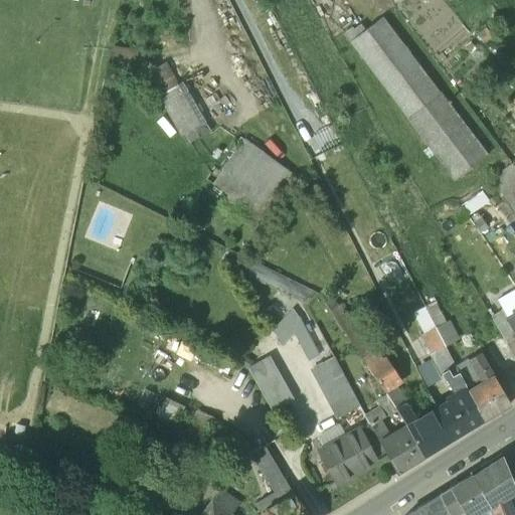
[(329,0),(316,0),(310,4),(326,32),(343,23),(329,0)]
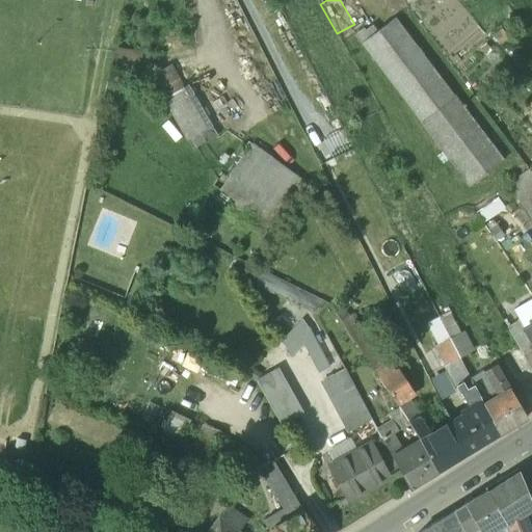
[(503,159),(395,17),(377,30),(363,42),(470,184),(503,159)]
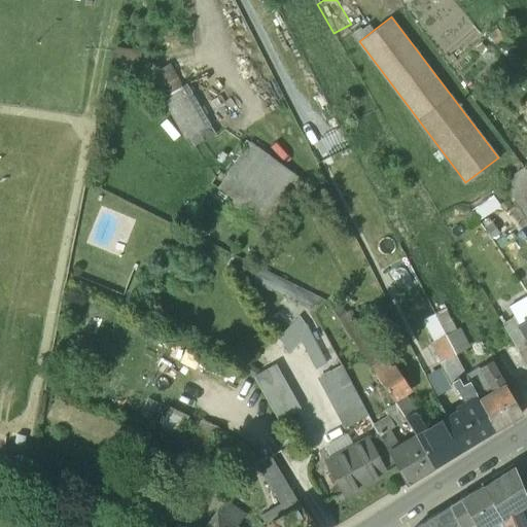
[(360,26),(352,32),(359,41),(374,30),(369,23),(362,28),(360,26)]
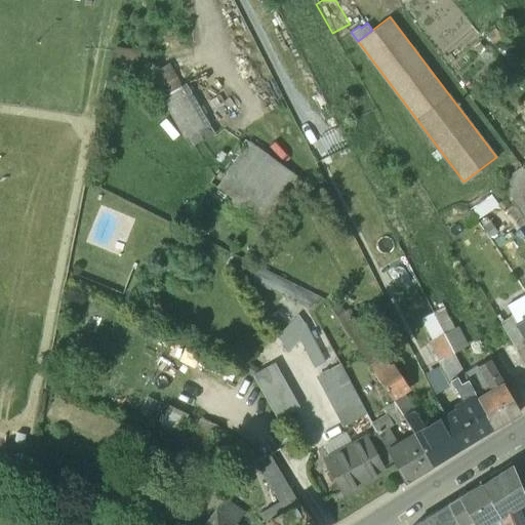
[(204,127),(168,64),(150,75),(155,84),(186,137),(204,127)]
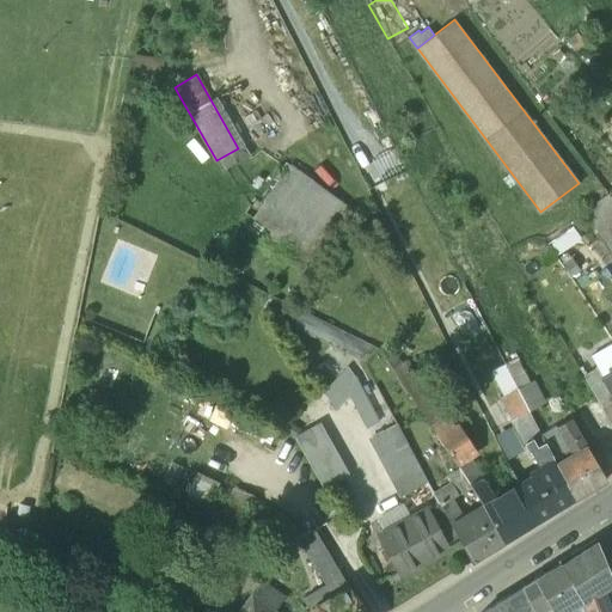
[(352,210),(289,166),(262,204),(254,199),(244,213),(271,232),(264,243),(287,258),(294,249),(313,263),(352,210)]
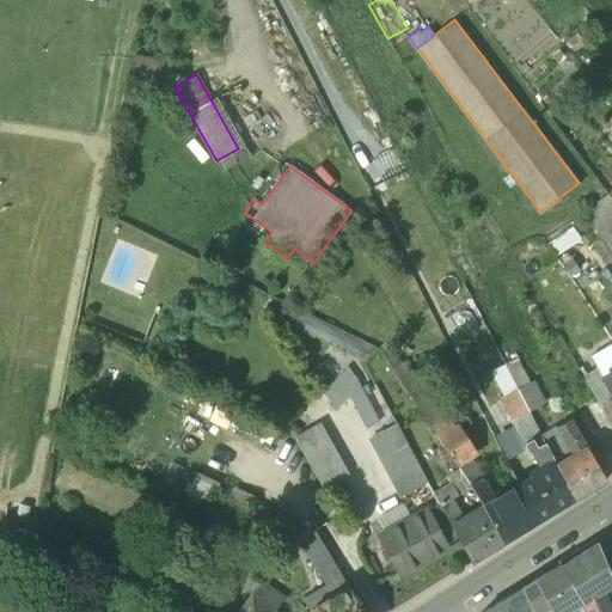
[(611,197),(609,193),(592,206),(604,221),(611,214),(611,197)]
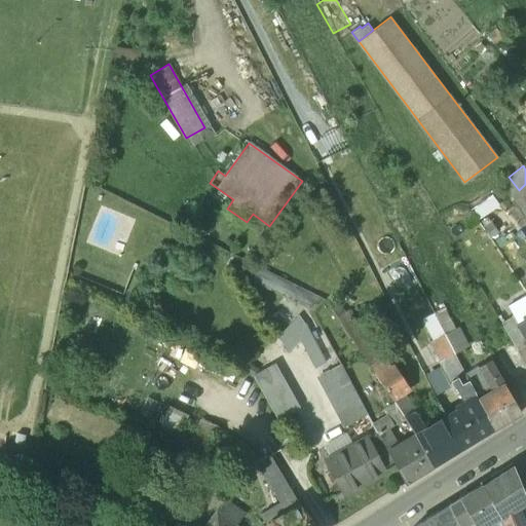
[(509,177),(502,182),(512,195),(513,195),(519,190),(509,177)]
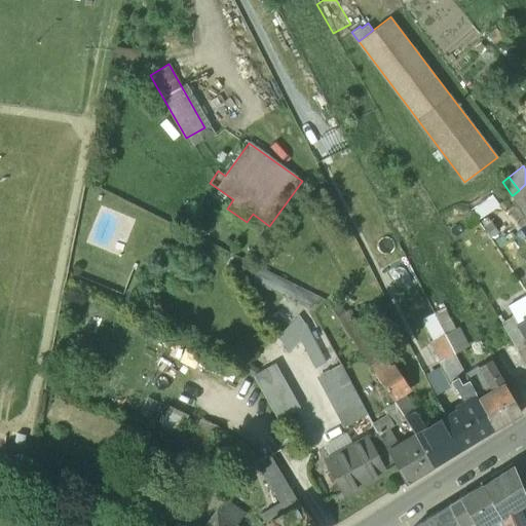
[(525,184),(519,190),(513,195),(521,207),(525,202),(525,184)]
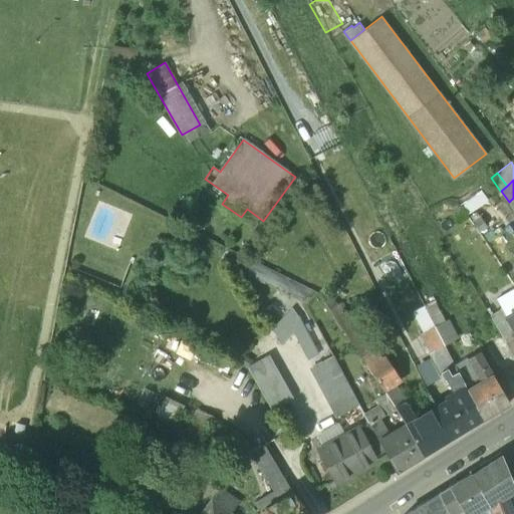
[(330,296),(323,301),(329,309),(334,305),(330,296)]
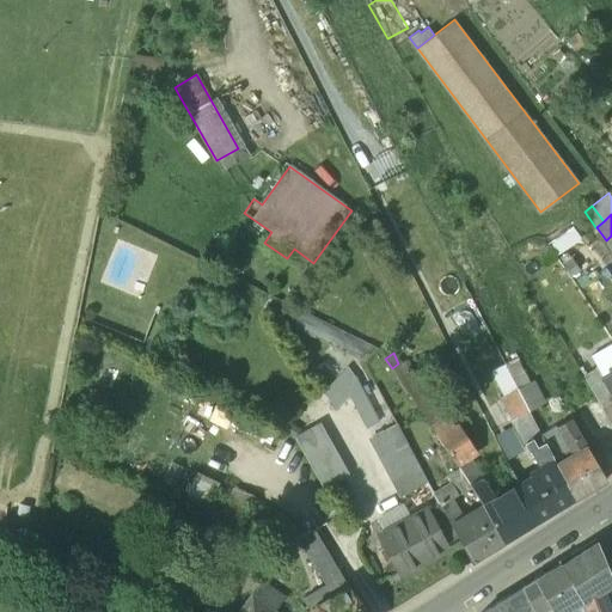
[(542,405),(516,356),(505,363),(518,389),(530,411),(542,405)]
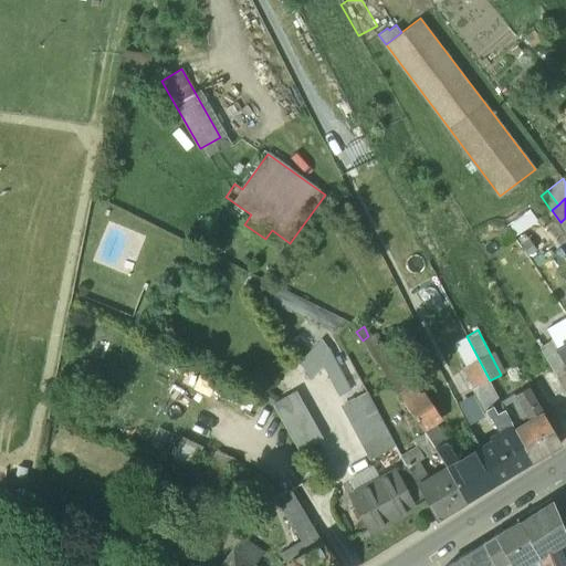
[(368,336),(363,341),(377,363),(388,356),(373,334),(368,336)]
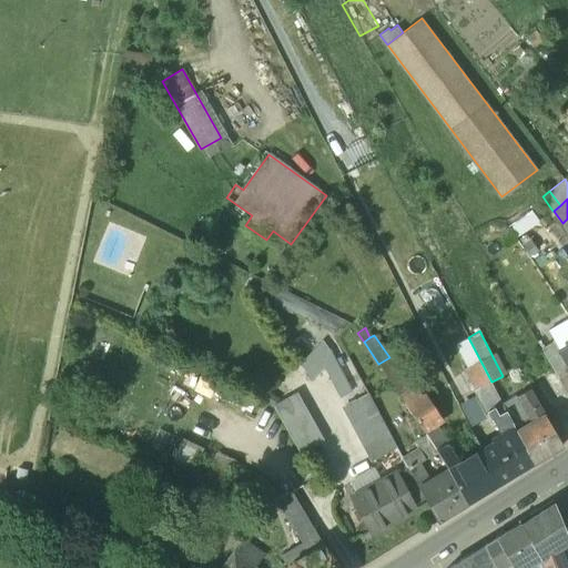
[(560,351),(554,340),(540,347),(557,377),(567,371),(567,367),(558,352),(558,351),(560,351)]
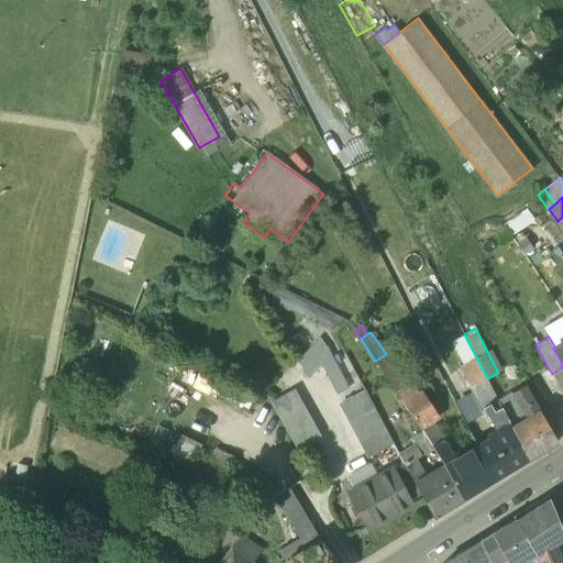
[(348,388),(326,348),(320,339),(309,351),(310,351),(299,362),(305,368),(301,371),(308,377),(321,362),(339,394),(348,388)]
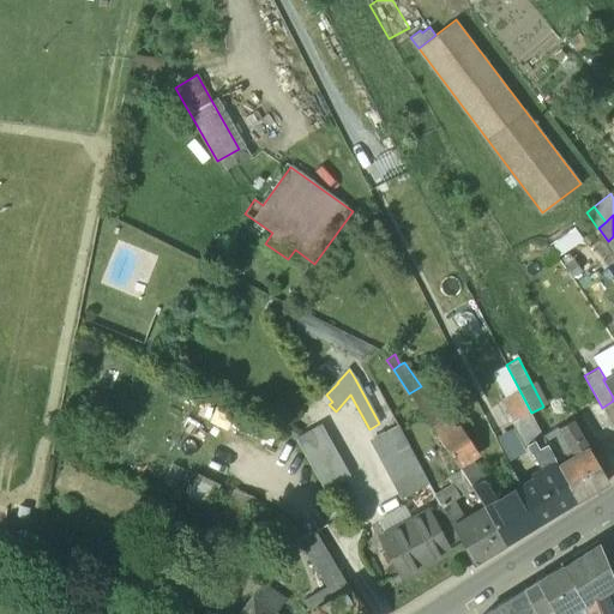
[(613,373),(606,379),(603,380),(613,397),(613,373)]
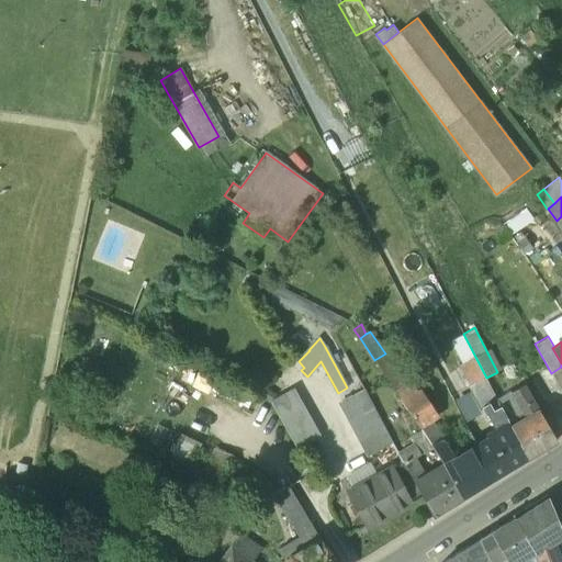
[(385,353),(374,360),(386,379),(398,370),(386,352),(385,353)]
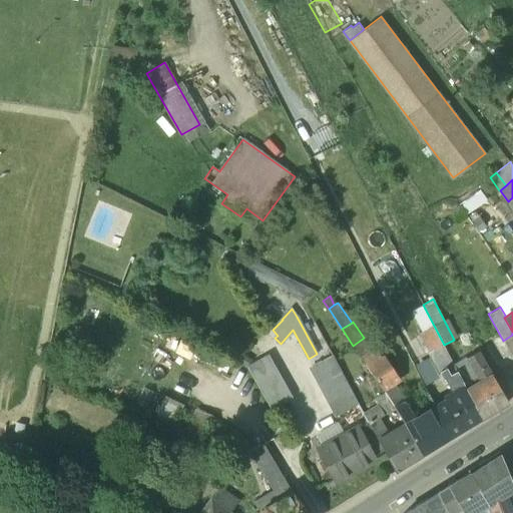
[(444,345),(434,326),(420,333),(430,352),(444,345)]
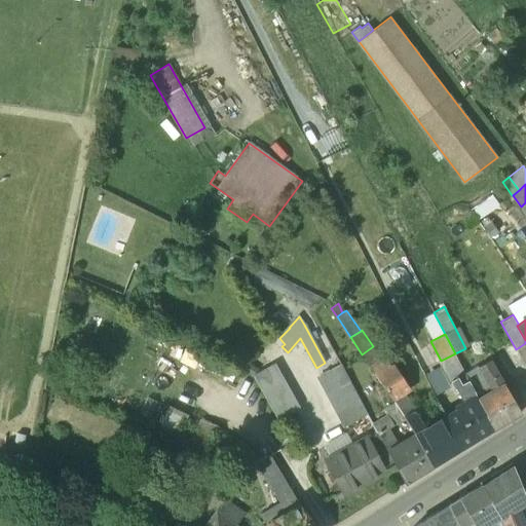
[(373,346),(362,354),(370,366),(384,357),(376,344),(373,346)]
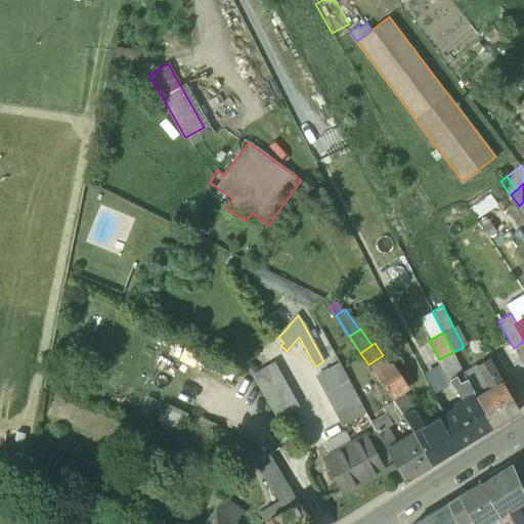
[(453,352),(439,359),(450,380),(457,376),(461,383),(467,380),(453,352)]
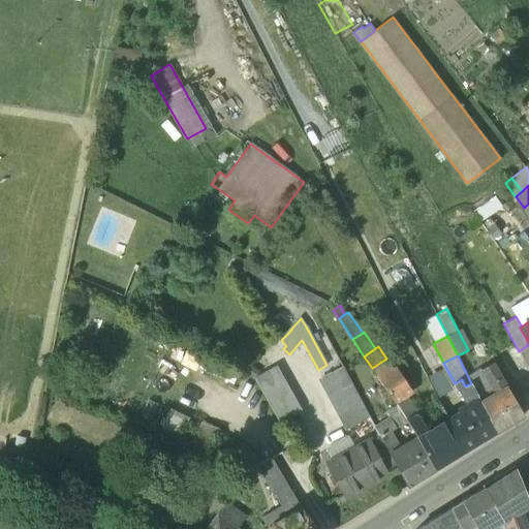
[(386,359),(372,368),(379,378),(394,370),(386,359)]
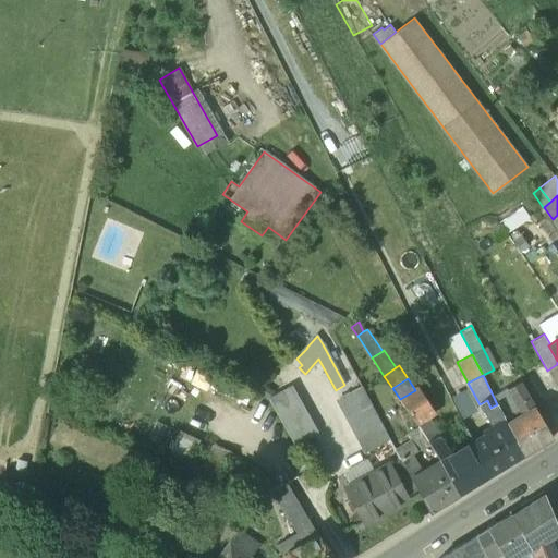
[(534,407),(520,381),(508,389),(522,414),(534,407)]
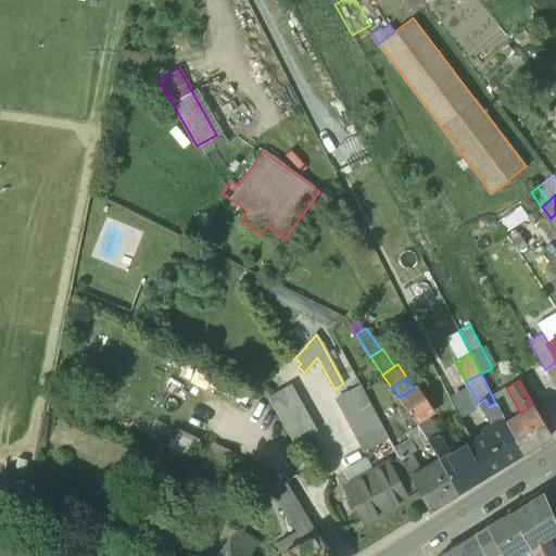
[(266,394),(290,440),(316,427),(292,381),(266,394)]
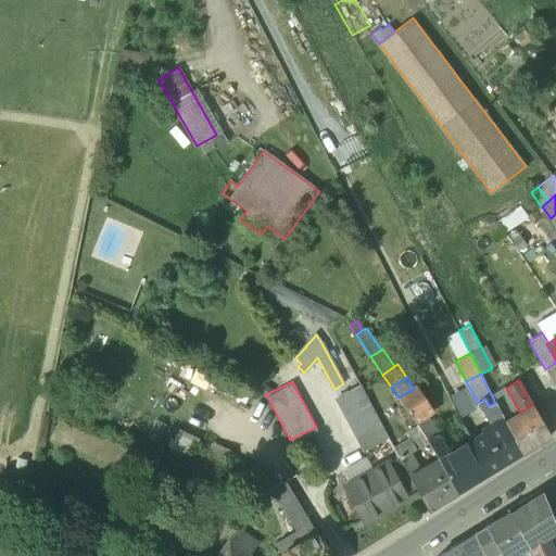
[(414,389),(399,397),(414,421),(424,415),(432,409),(417,387),(414,389)]
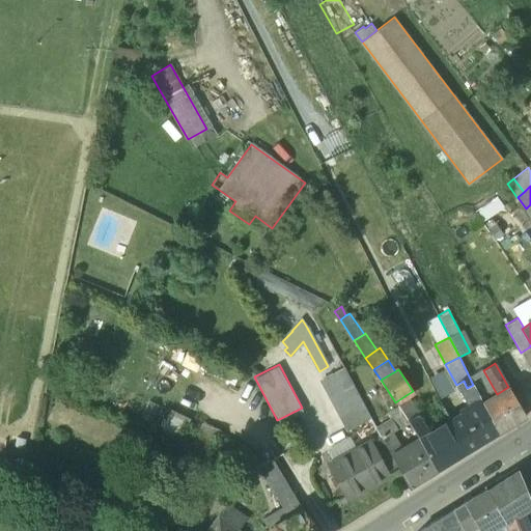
[(353,385),(341,391),(332,373),(323,379),(351,429),(371,418),(353,385)]
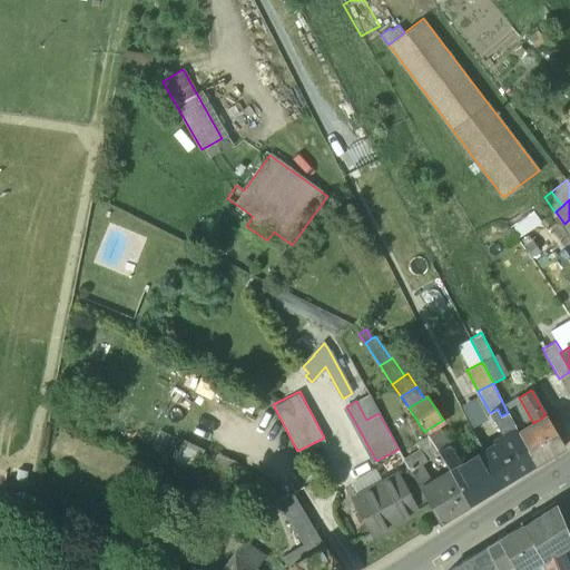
[(508,413),(501,416),(498,409),(490,413),(493,420),(497,419),(504,434),(516,429),(508,413)]
